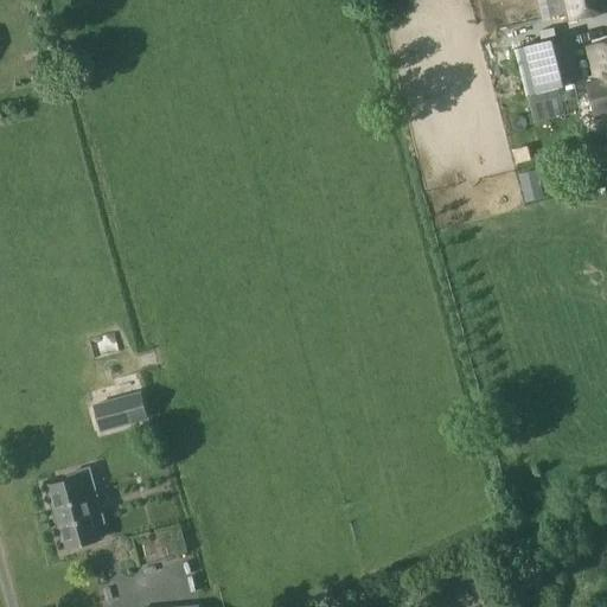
[(563,0),(568,19),(606,10),(606,4),(606,0),(563,0)]
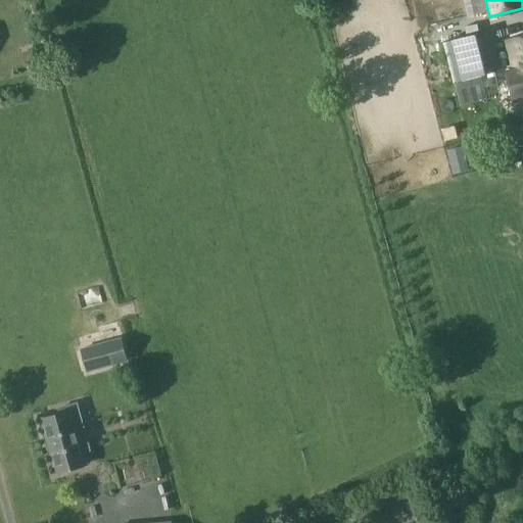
[(459,90),(496,81),(483,33),(446,42),(459,90)]
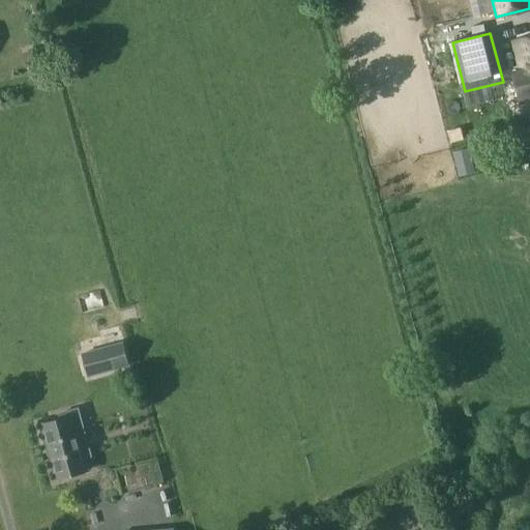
[(521,101),(529,99),(529,37),(513,41),(522,72),(514,75),(521,101)]
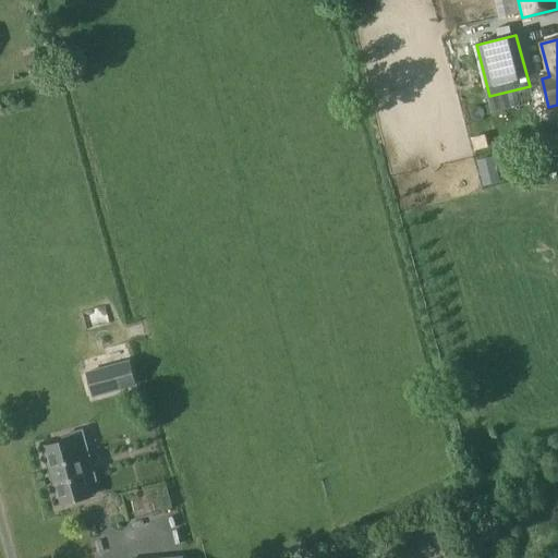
[(495,171),(481,176),(484,184),(497,182),(495,171)]
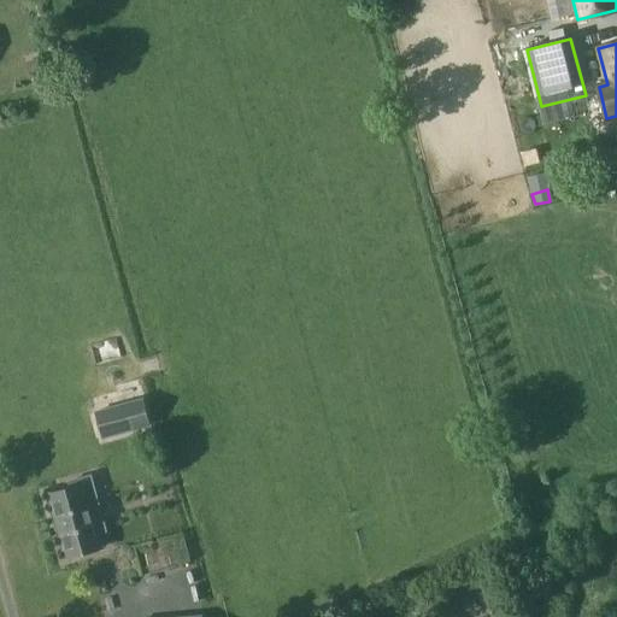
[(101,362),(123,353),(117,334),(94,342),(101,362)]
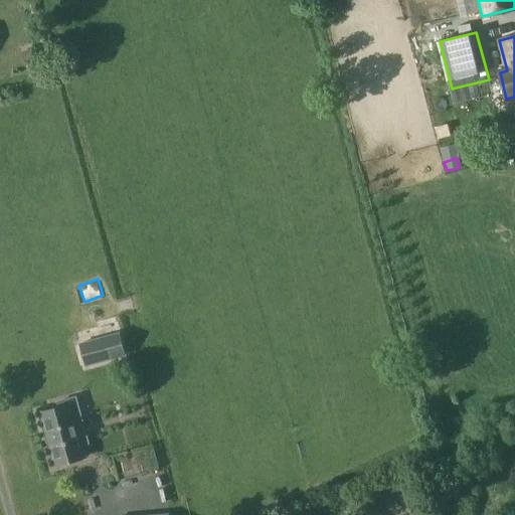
[(119,334),(79,345),(86,366),(125,355),(119,334)]
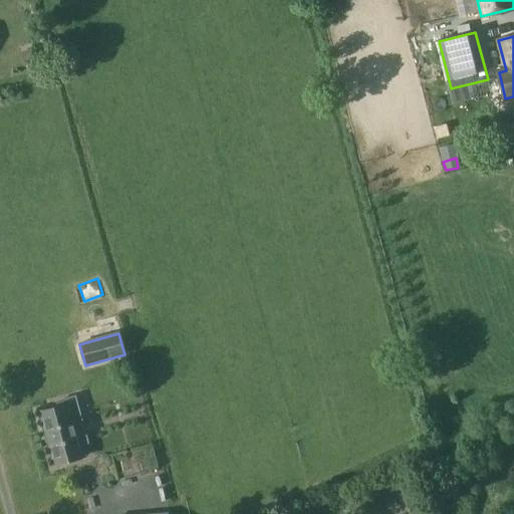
[(58,408),(40,413),(54,465),(84,457),(75,424),(82,422),(75,397),(57,402),(58,408)]
